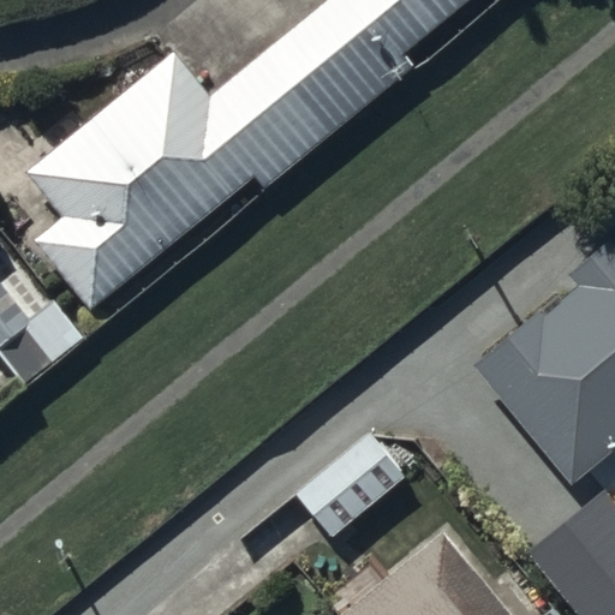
[(471,0),(328,0),(213,96),(175,52),(25,177),(61,220),(34,243),(90,310),(255,174),(266,187),(416,64),(407,53),(471,0)]
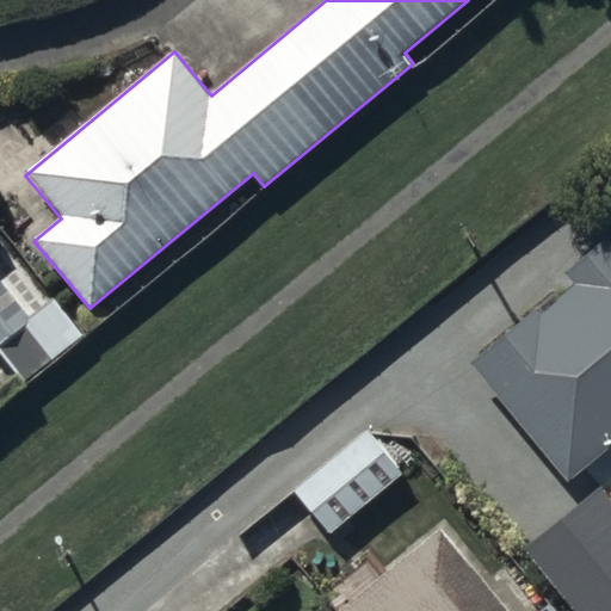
[(566,480),(610,442),(610,245),(602,234),(561,269),(569,279),(537,306),(535,303),(467,360),(523,426),(458,480),(481,506),(473,512),(556,610),(557,610),(567,604),(572,610),(610,610),(610,581),(548,506),(572,486),(566,480)]
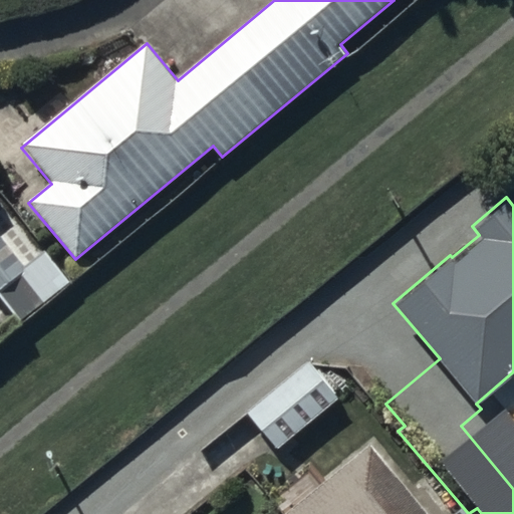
[(0,232),(0,297),(20,322),(72,281),(45,248),(25,264),(0,232)]
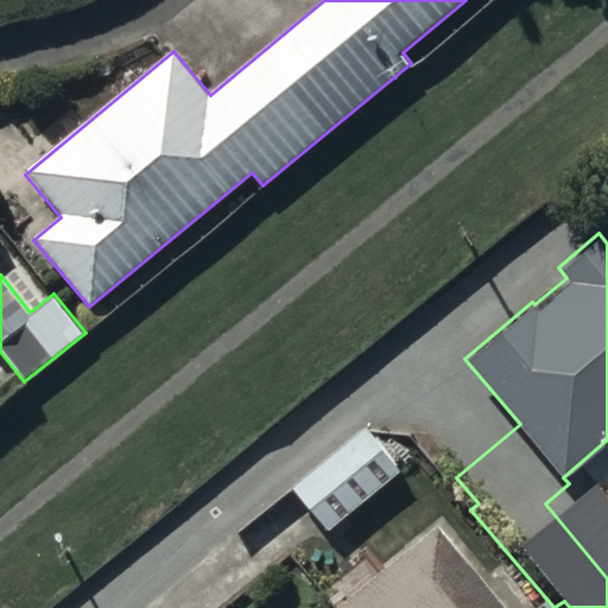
[(361,424),(287,486),(324,529),(398,468),(361,424)]
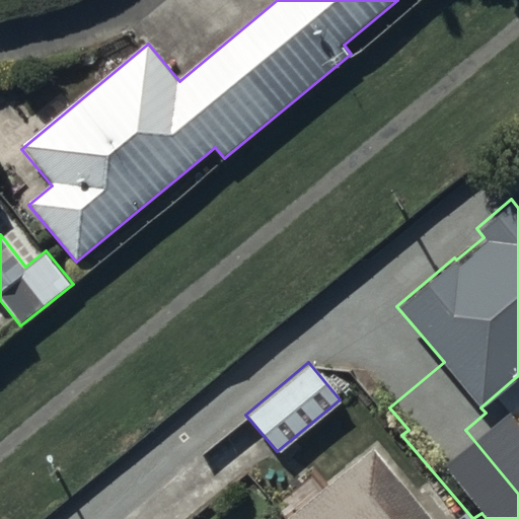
[(432,518),(372,446),(283,518),(432,518)]
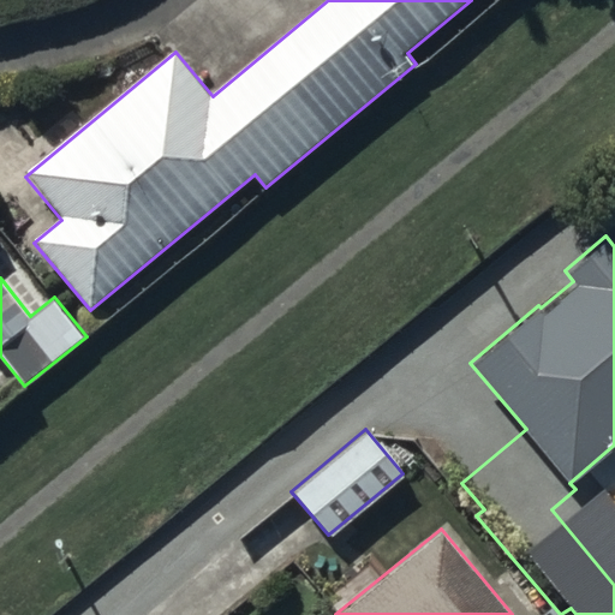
All buildings are outlined.
